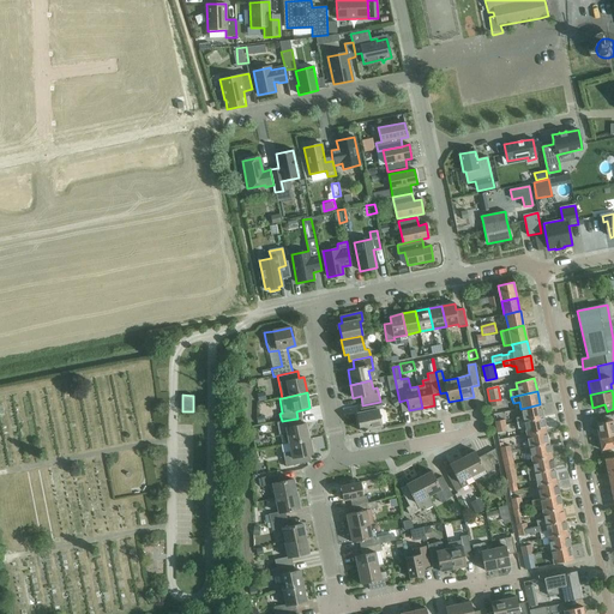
[(386,401),(380,402),(362,405),(363,413),(356,414),(360,431),(363,431),(363,432),(368,431),(368,429),(381,427),(378,410),(381,409),(380,404),(387,403),(386,401)]
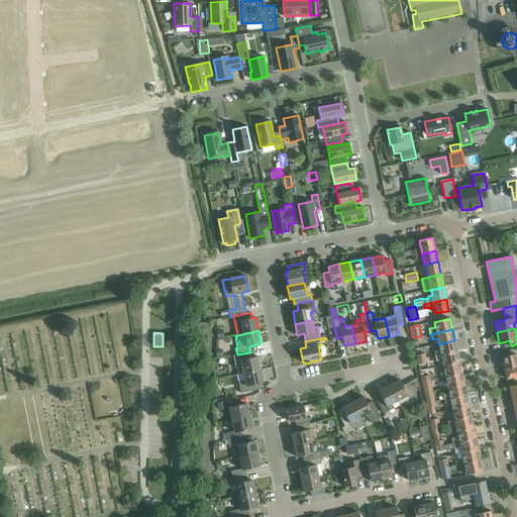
[(434,355),(456,351),(454,340),(438,344),(439,350),(433,351),(434,355)]
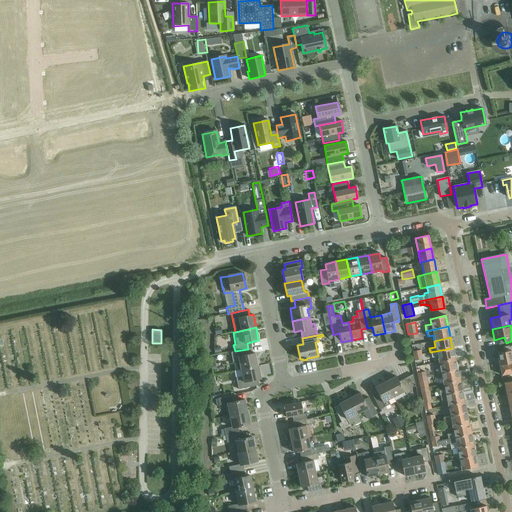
[(439,362),(455,358),(452,348),(430,352),(431,358),(437,356),(439,362)]
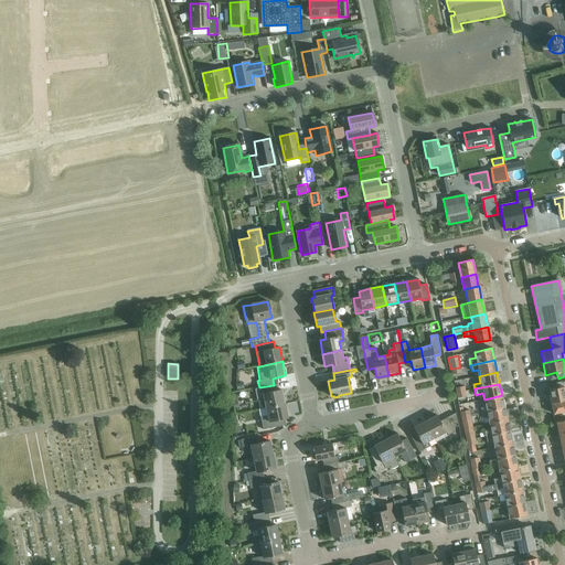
[(266,407),(285,404),(281,390),(276,391),(274,385),(259,387),(255,388),(257,401),(258,401),(259,408),(266,407)]
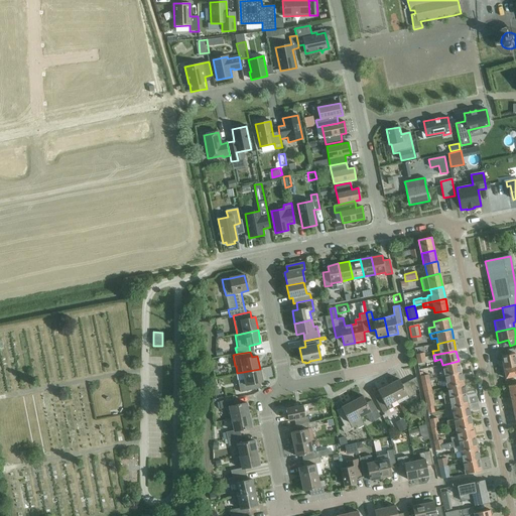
[(515,359),(515,360),(514,354),(501,357),(503,368),(515,365),(515,359)]
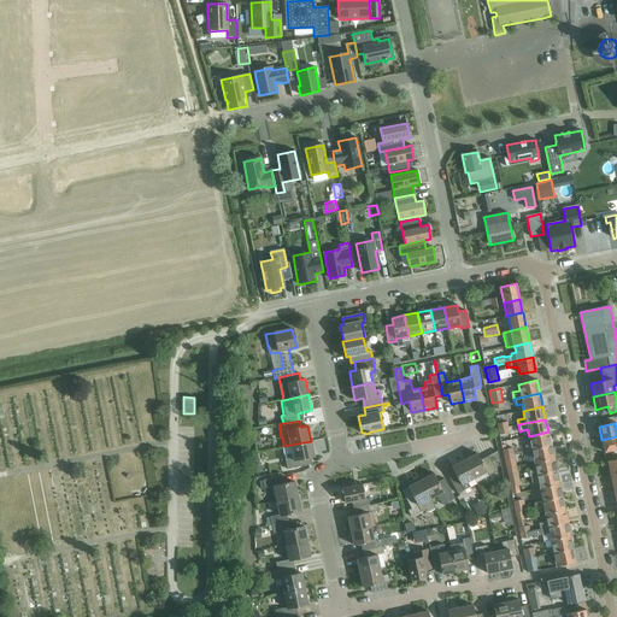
[(532,450),(551,445),(548,432),(529,436),(530,444),(524,445),(526,451),(532,450)]
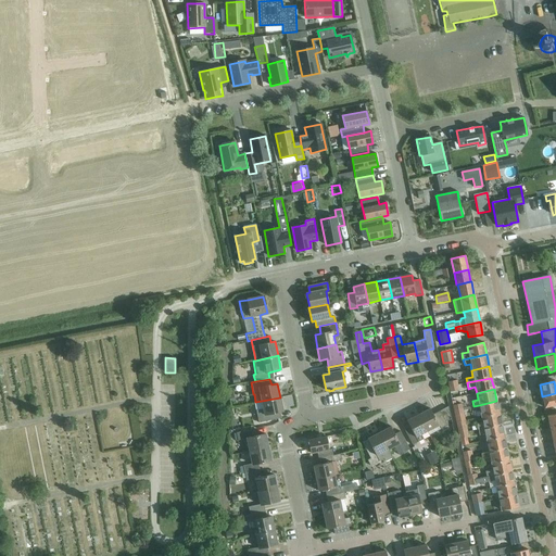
[(285,394),(289,407),(298,404),(294,392),(285,394)]
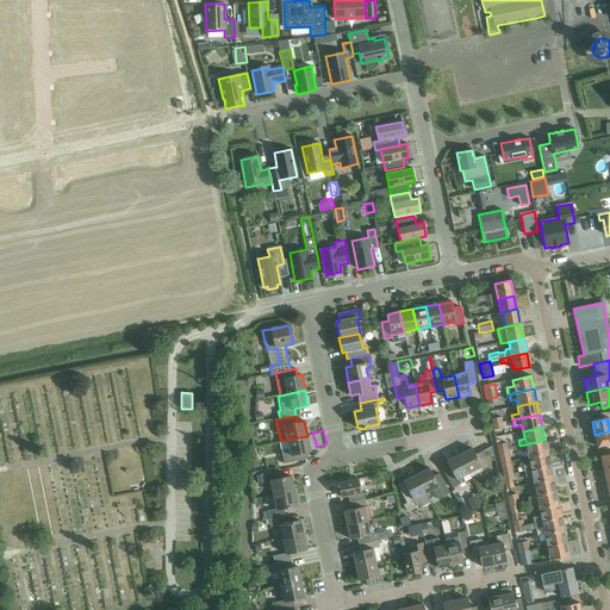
[(609,431),(595,435),(598,448),(609,444),(609,431)]
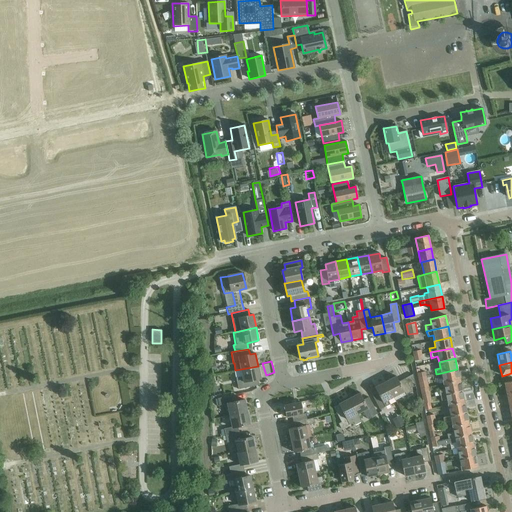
[(258,366),(241,369),(242,377),(236,378),(238,390),(255,386),(254,380),(260,379),(258,366)]
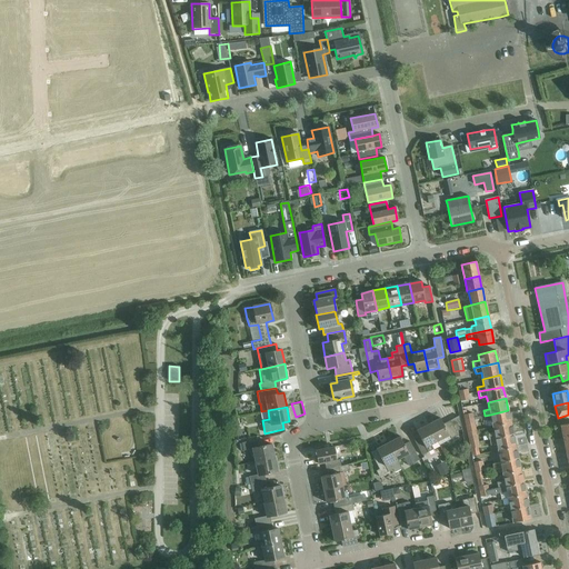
[(492,426),(510,422),(508,410),(490,415),(492,426)]
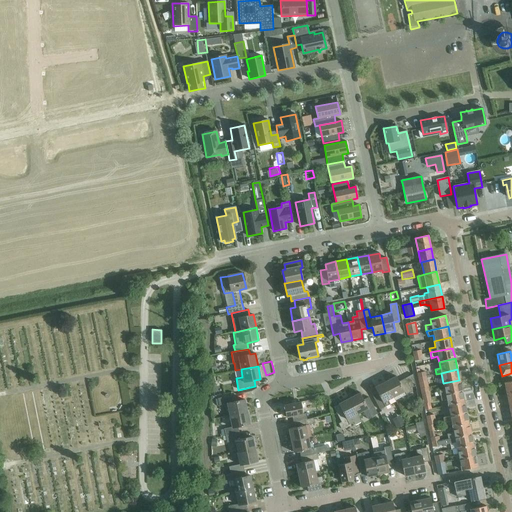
[(396,376),(385,382),(393,397),(395,401),(405,395),(412,391),(410,388),(415,385),(412,374),(399,381),(396,376)]
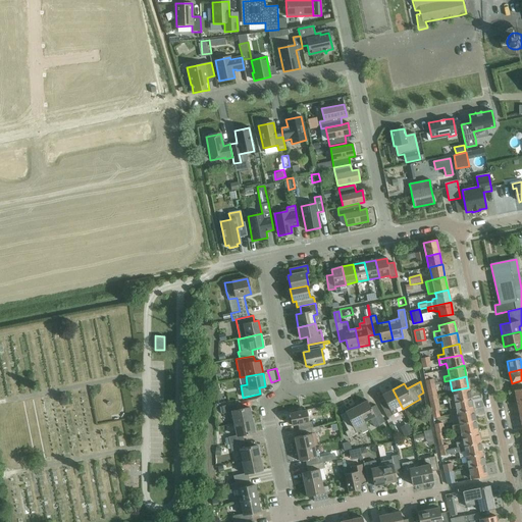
[(426,385),(428,396),(436,395),(434,383),(426,385)]
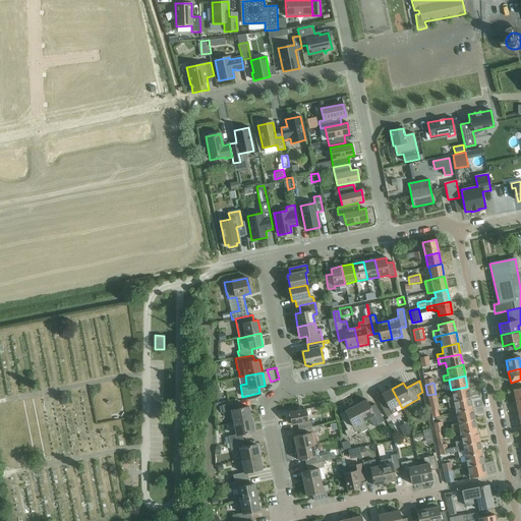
[(448,402),(469,398),(467,387),(451,390),(453,397),(447,398),(448,402)]
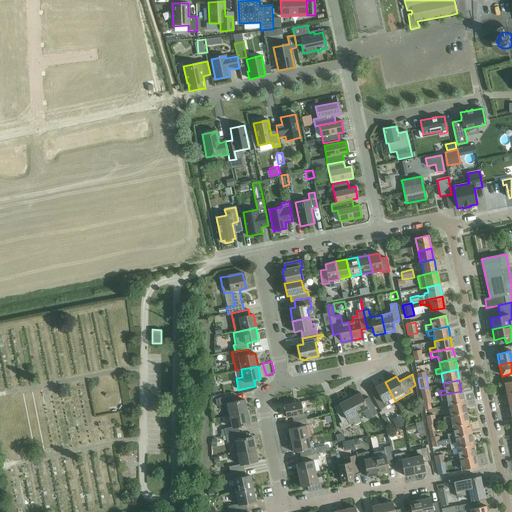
[(377,393),(372,396),(380,411),(391,406),(387,400),(393,397),(385,382),(375,387),(377,393)]
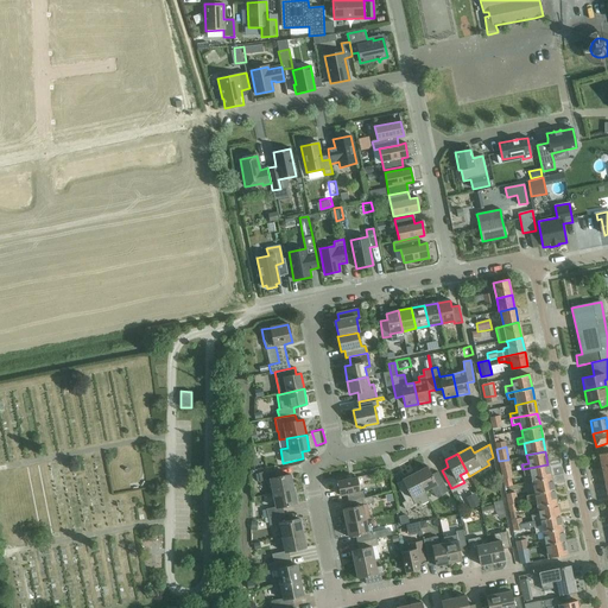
[(499,461),(501,474),(512,472),(508,460),(499,461)]
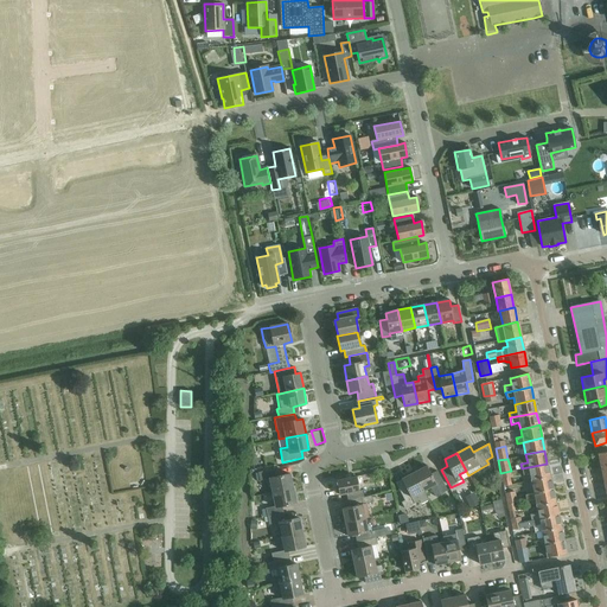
[(531,480),(550,477),(547,464),(522,468),(523,475),(530,474),(531,480)]
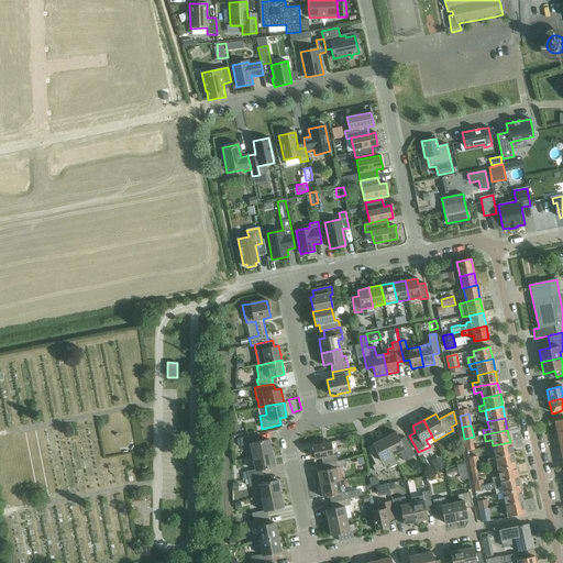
[(396,432),(384,438),(393,454),(398,452),(404,461),(415,455),(405,437),(399,440),(396,432)]
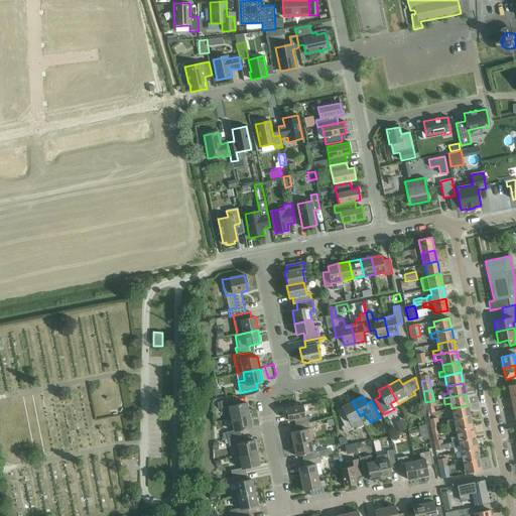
[(228,408),(231,419),(249,415),(246,403),(235,406),(233,399),(220,402),(221,409),(228,408)]
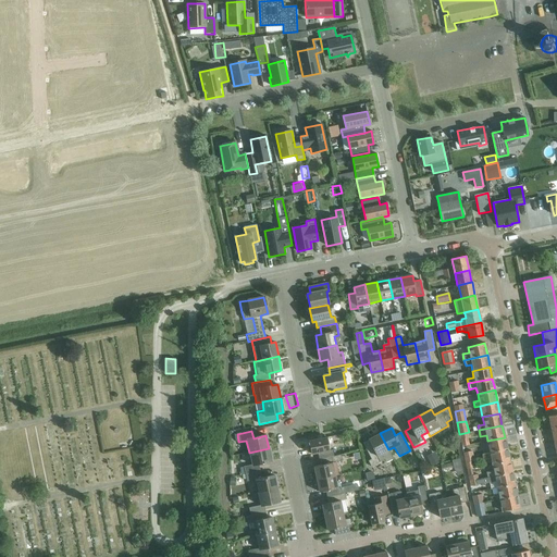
[(469,432),(459,434),(462,447),(470,445),(468,438),(470,437),(469,432)]
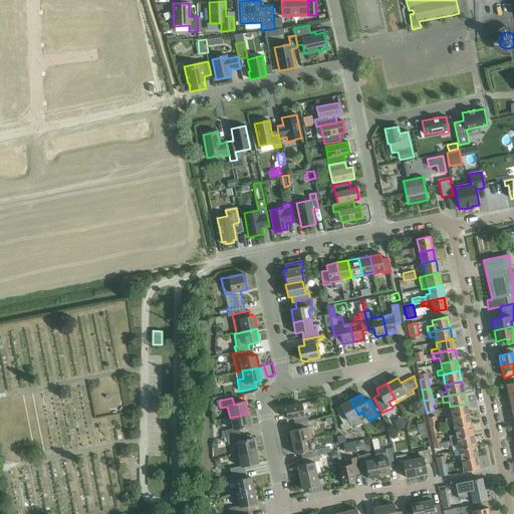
[(358,415),(350,400),(339,406),(342,411),(336,414),(342,424),(339,426),(342,431),(354,424),(356,427),(362,424),(357,416),(358,415)]
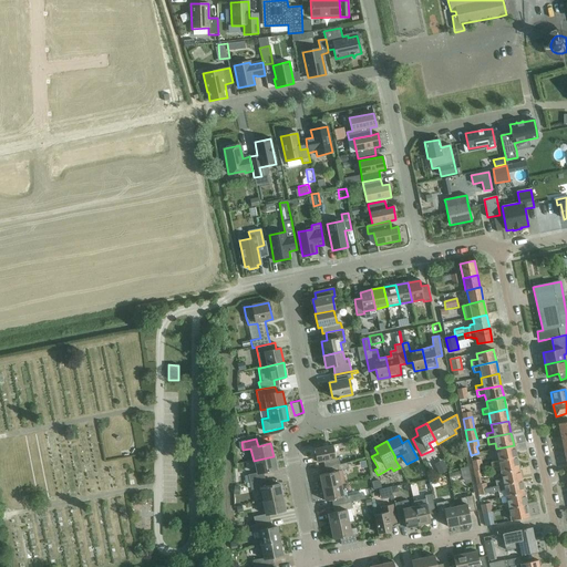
[(323,461),(325,467),(344,464),(343,462),(339,462),(339,457),(336,459),(333,445),(315,449),(317,463),(323,461)]
